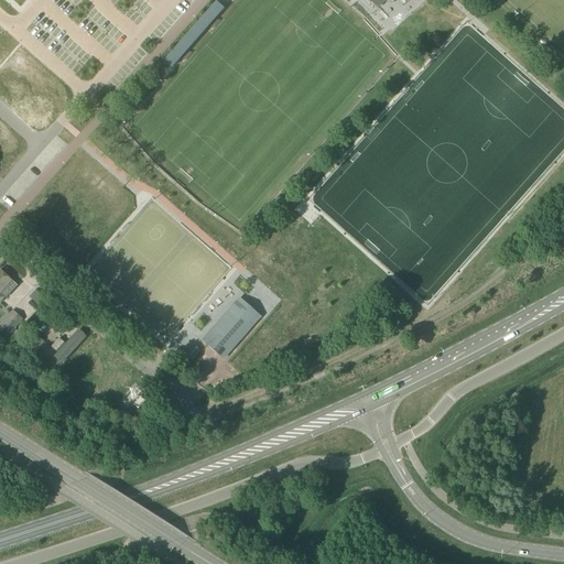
[(219,0),(215,0),(165,56),(171,62),(224,3),(219,0)]
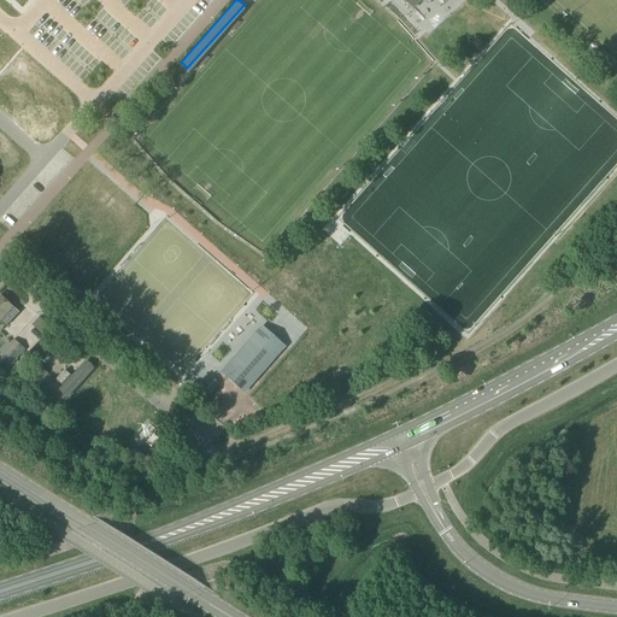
[(580,191),(586,197),(597,184),(591,180),(580,191)]
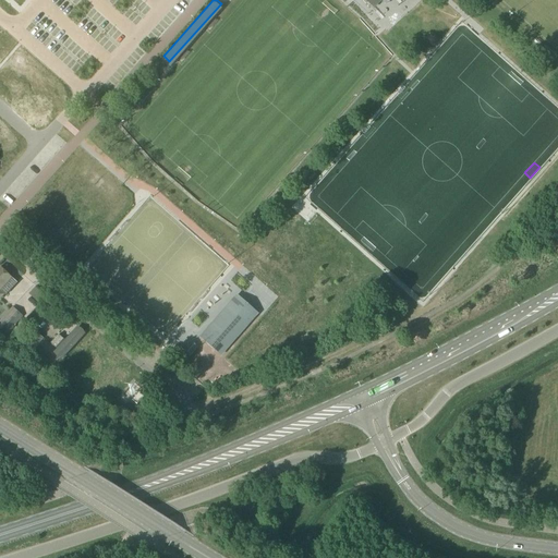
[(2,269),(0,270),(0,293),(13,280),(2,269)]
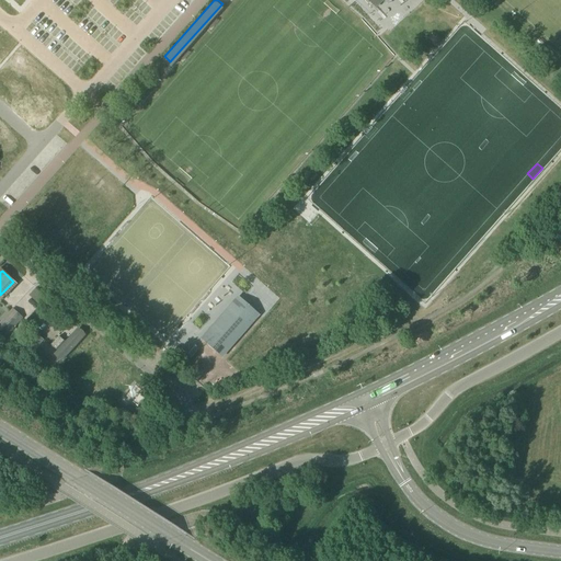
[(221,357),(259,315),(238,297),(201,340),(221,357)]
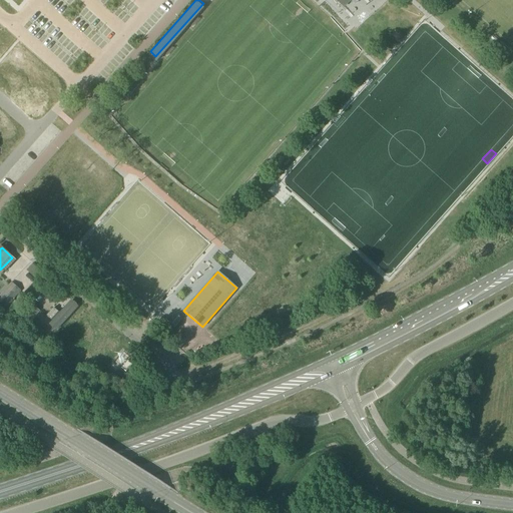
[(26,281),(29,286),(37,281),(33,276),(26,281)]
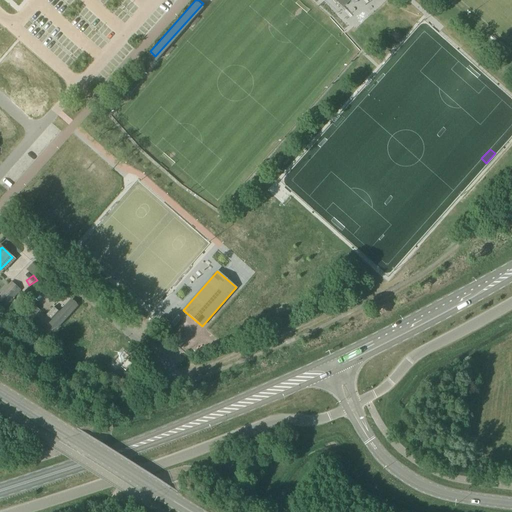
[(0,306),(4,310),(21,291),(11,282),(0,294),(0,306)]
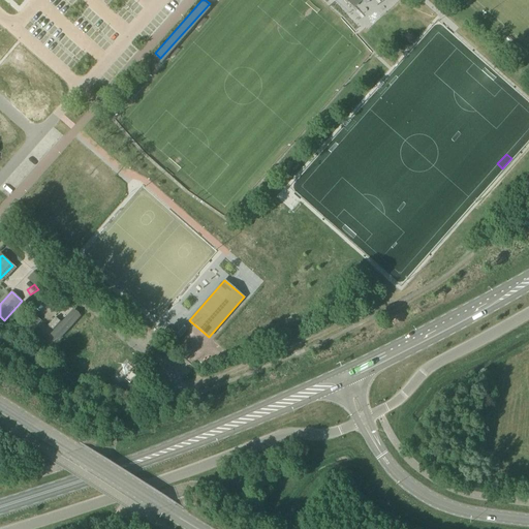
[(44,303),(36,310),(40,314),(49,307),(44,303)]
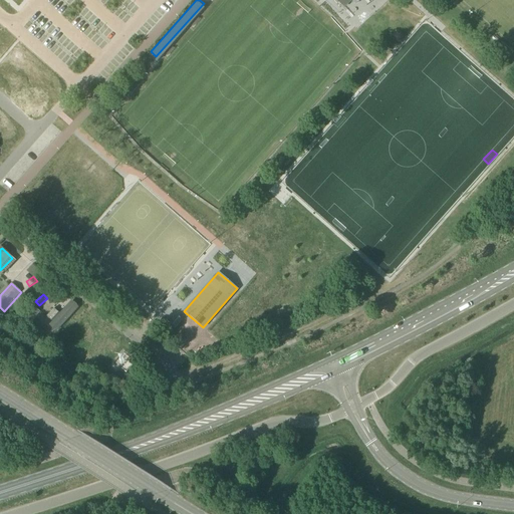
[(71,300),(49,323),(57,330),(78,308),(71,300)]
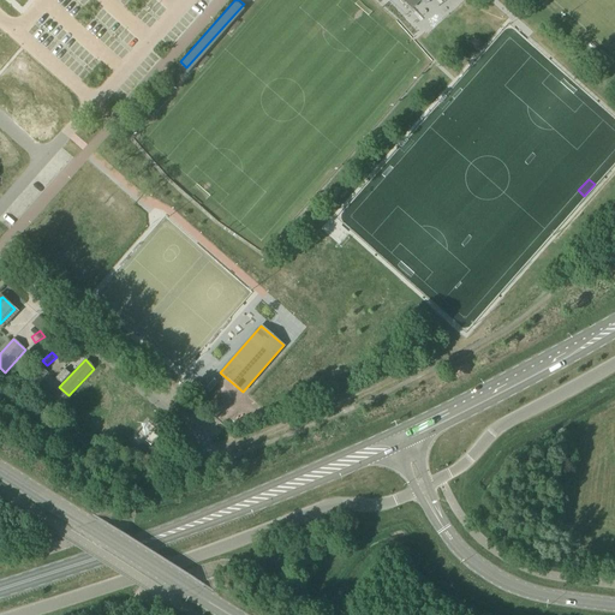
[(48,374),(34,362),(19,380),(17,383),(31,395),(48,374)]
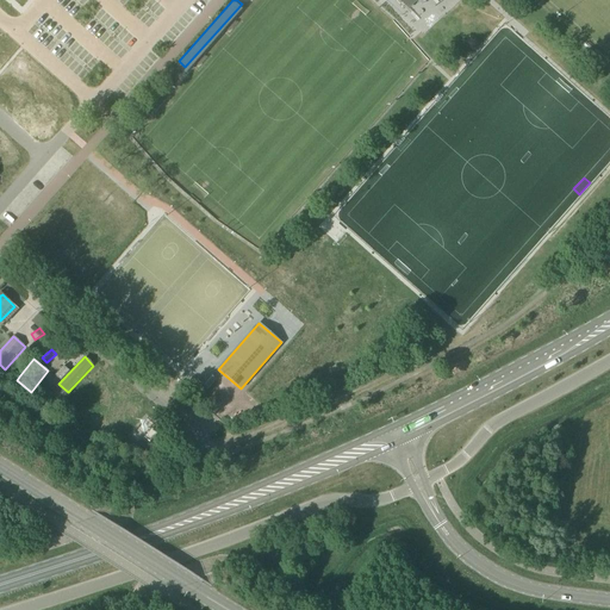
[(19,377),(11,369),(8,372),(7,373),(17,380),(19,377)]
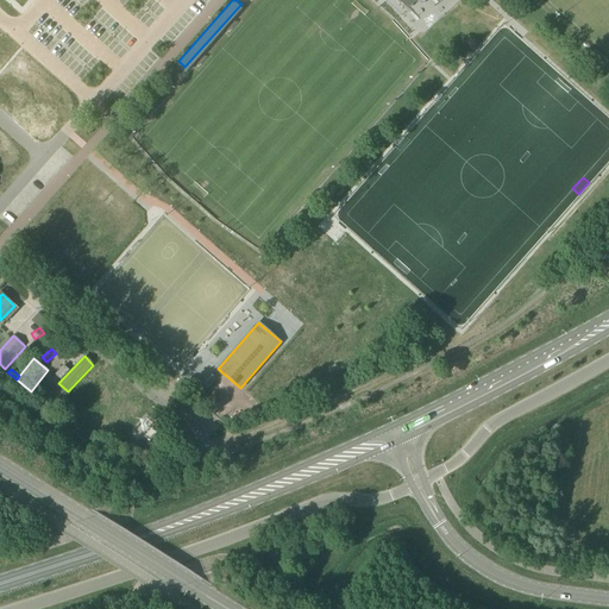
[(217,380),(209,372),(208,372),(200,382),(208,389),(217,380)]
